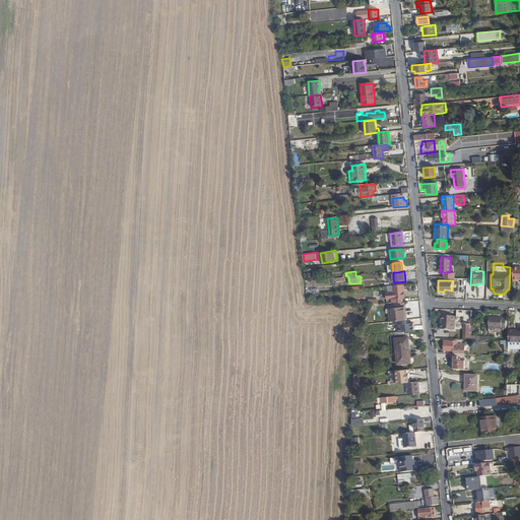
[(387,303),(395,302),(404,302),(403,299),(405,299),(404,284),(394,285),(394,293),(387,293),(387,303)]
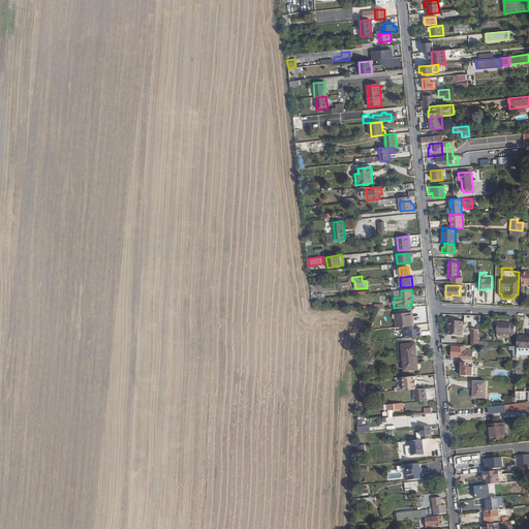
[(412,327),(411,313),(394,314),(395,329),(412,327)]
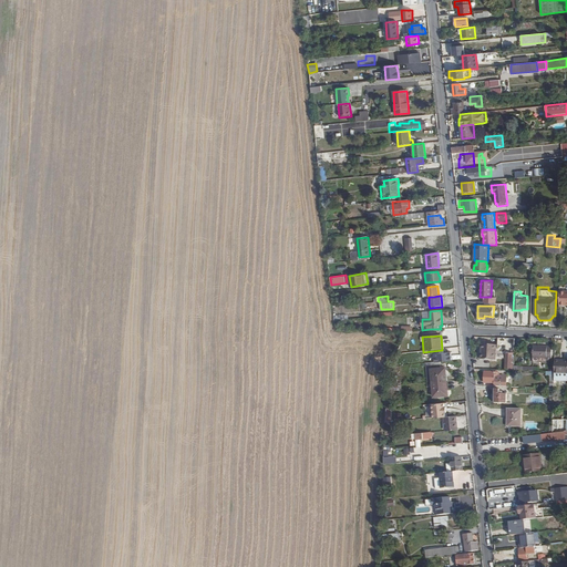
[(496,360),(497,344),(482,344),(481,359),(496,360)]
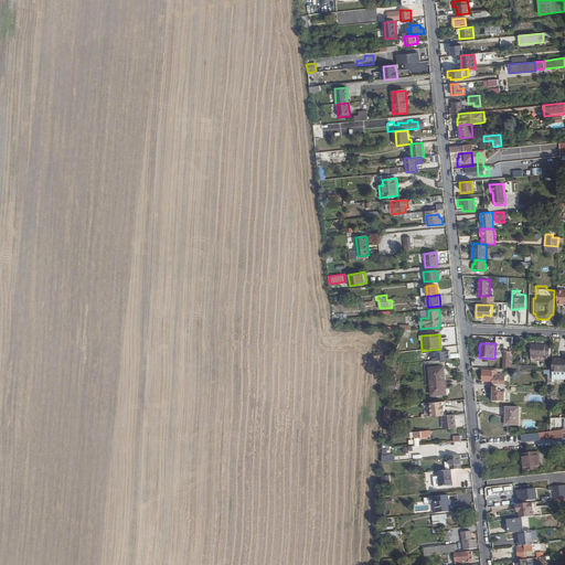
[(531,344),(531,361),(547,361),(547,358),(550,358),(551,345),(531,344)]
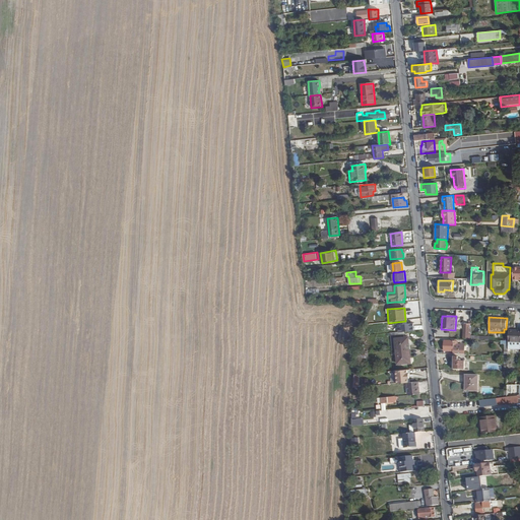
[(471,339),(471,335),(471,323),(463,323),(463,339),(471,339)]
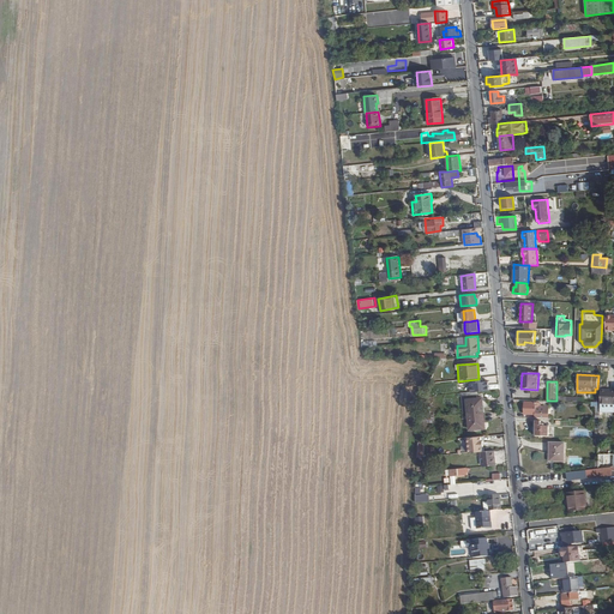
[(613,390),(608,390),(601,390),(601,398),(601,402),(601,404),(613,404),(613,390)]
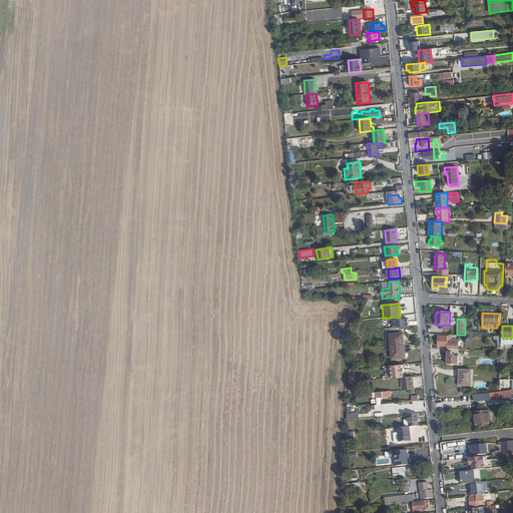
[(405,344),(404,333),(400,333),(399,328),(390,329),(392,346),(405,344)]
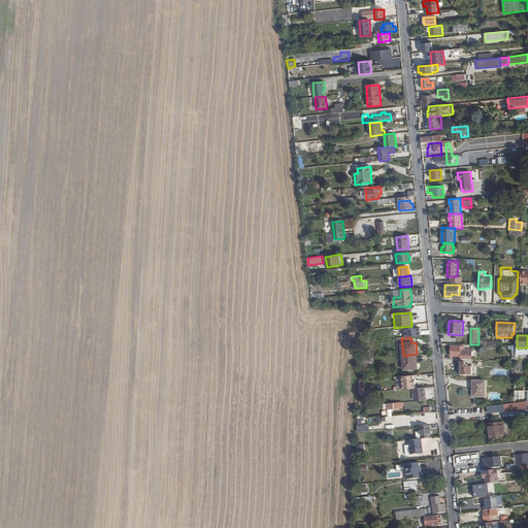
[(465,350),(465,347),(461,347),(461,345),(452,345),(451,356),(460,357),(460,360),(464,360),(465,350)]
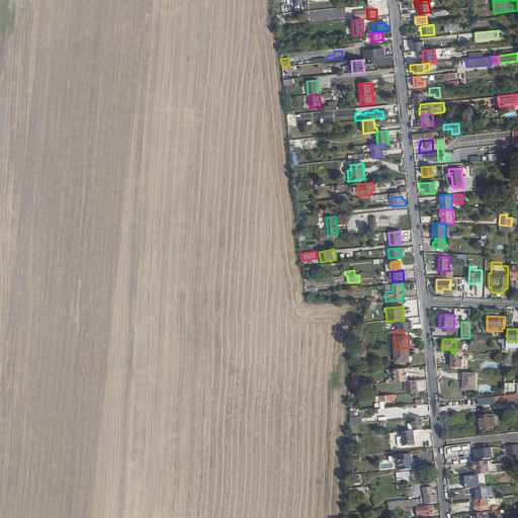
[(410,355),(409,347),(396,349),(396,356),(410,355)]
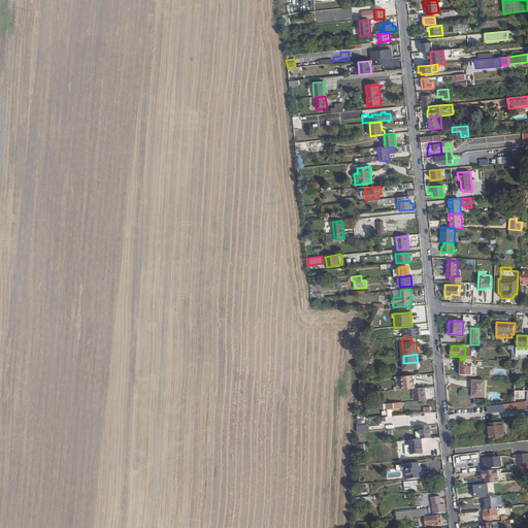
[(472,363),(463,362),(462,375),(471,375),(472,363)]
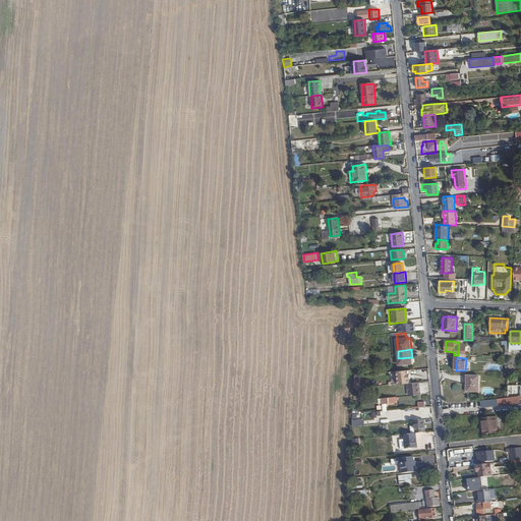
[(422,378),(423,368),(409,370),(408,377),(422,378)]
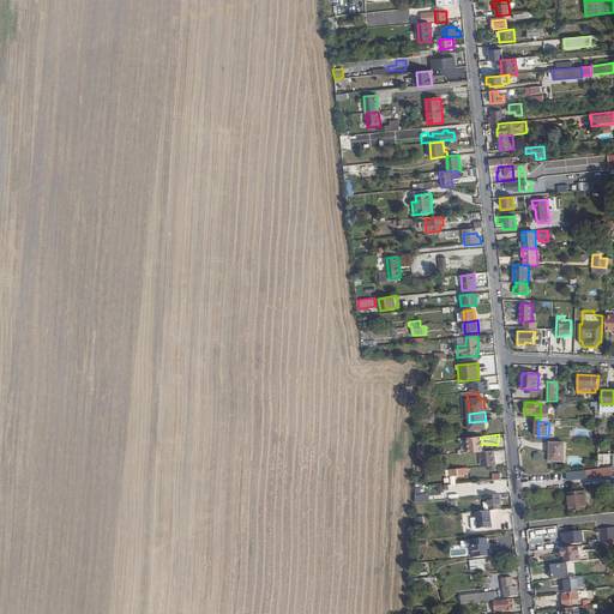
[(481,447),(481,441),(479,441),(479,437),(465,438),(467,453),(480,452),(480,447),(481,447)]
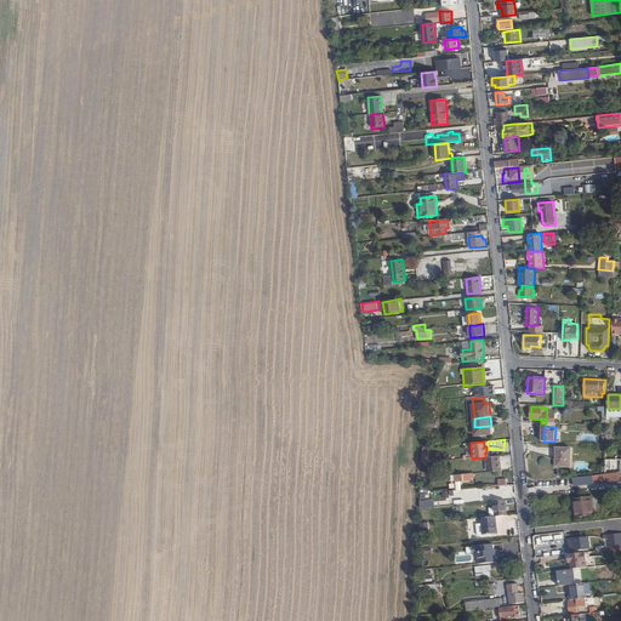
[(570,467),(571,449),(557,448),(556,467),(570,467)]
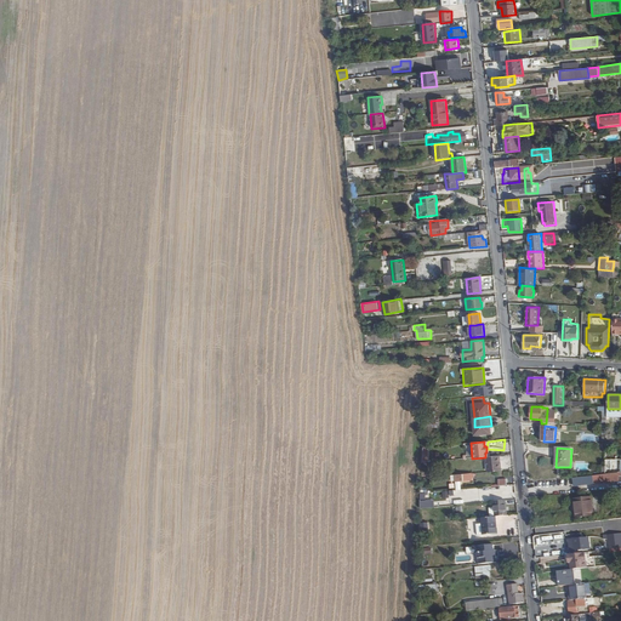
[(501,471),(500,456),(486,457),(488,472),(501,471)]
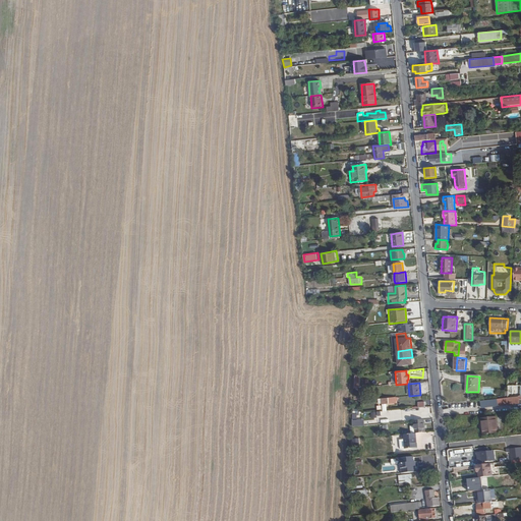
[(396,416),(396,413),(394,413),(394,410),(379,411),(380,417),(385,416),(385,421),(395,420),(395,417),(396,416)]
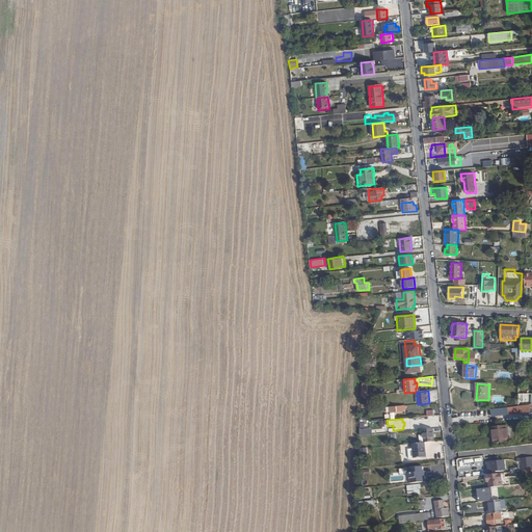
[(508,442),(507,426),(491,428),(493,443),(508,442)]
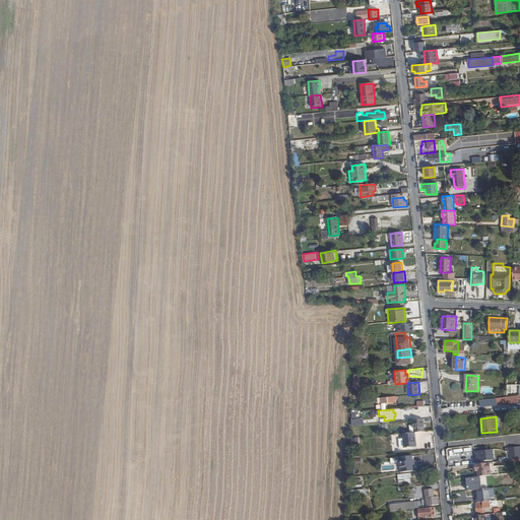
[(425,432),(424,419),(413,420),(414,433),(425,432)]
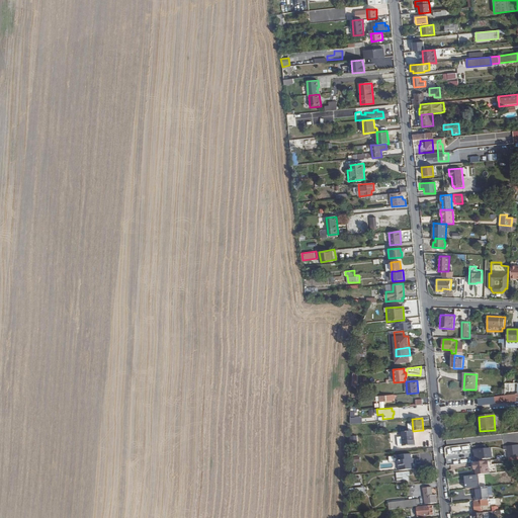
[(415,442),(413,431),(399,432),(400,437),(402,437),(403,446),(412,445),(412,443),(415,442)]
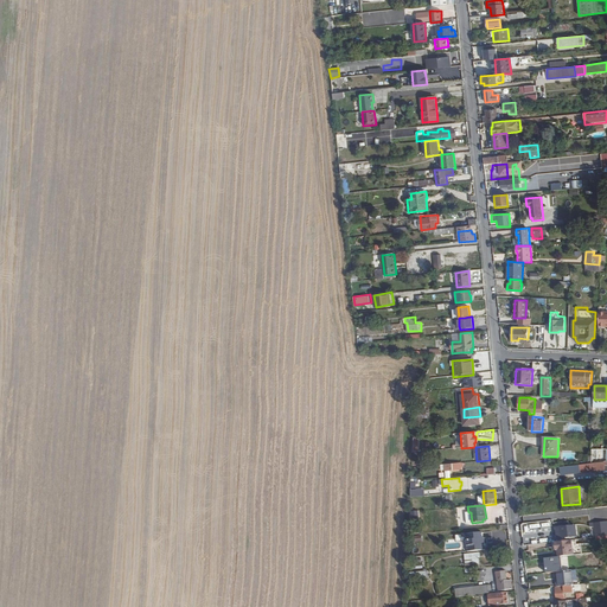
[(560,526),(561,538),(577,537),(576,525),(560,526)]
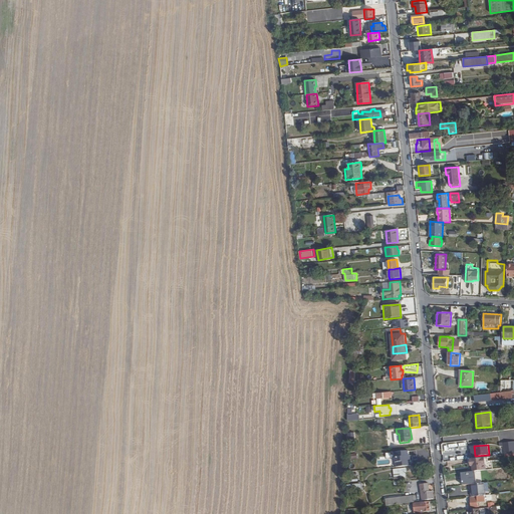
[(412,465),(411,455),(409,455),(409,450),(392,452),(392,458),(396,458),(396,462),(399,462),(400,466),(412,465)]
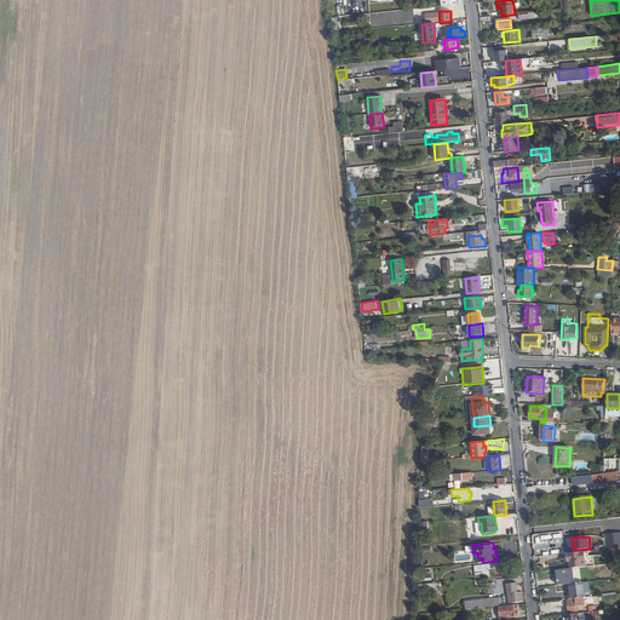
[(567,562),(569,562),(570,568),(584,567),(583,561),(585,561),(585,551),(567,554),(567,562)]
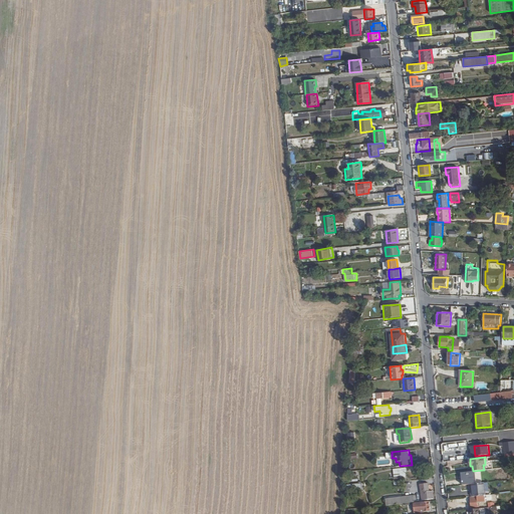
[(403,472),(402,469),(395,470),(395,473),(396,473),(397,478),(395,478),(395,479),(406,478),(405,472),(403,472)]
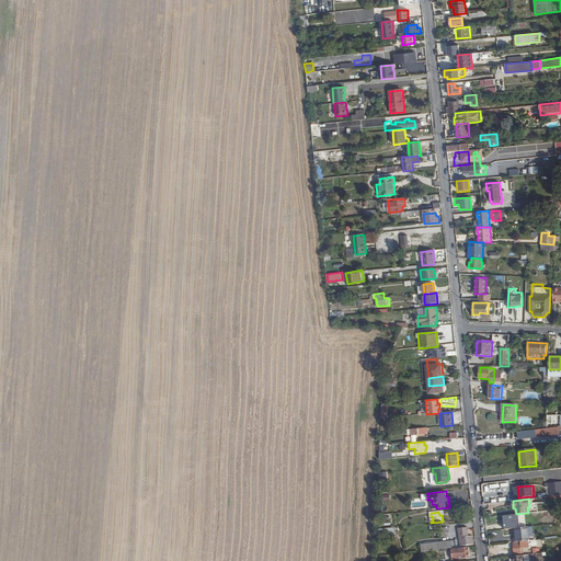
[(473,545),(473,536),(469,537),(468,527),(459,528),(460,547),(473,545)]
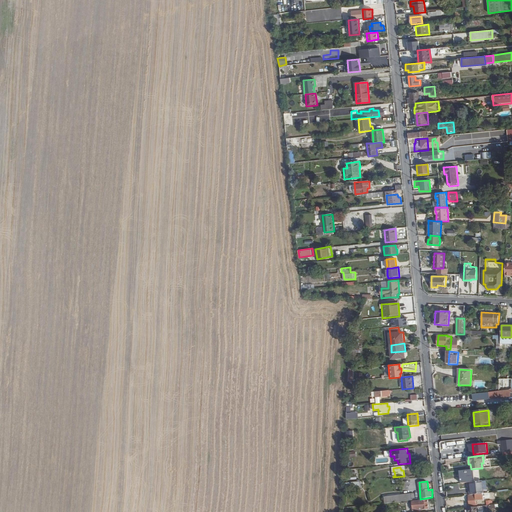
[(469,490),(469,495),(483,493),(484,493),(482,481),(470,482),(471,490),(469,490)]
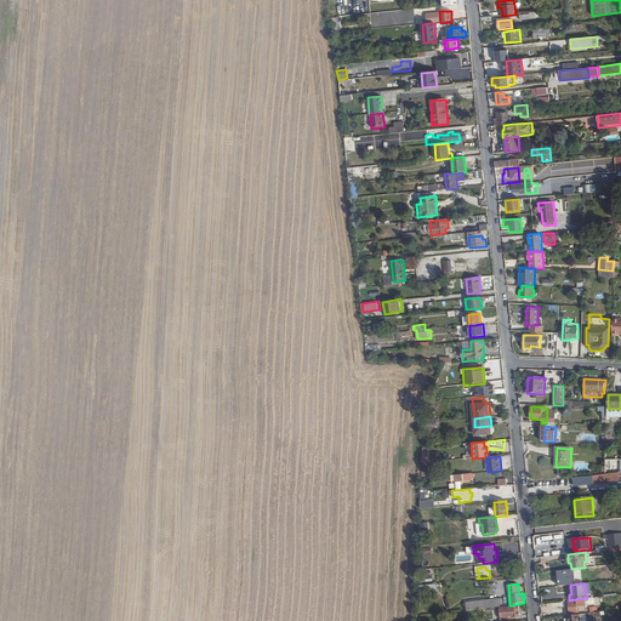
[(586,598),(569,600),(569,615),(577,615),(577,607),(586,607),(586,598)]
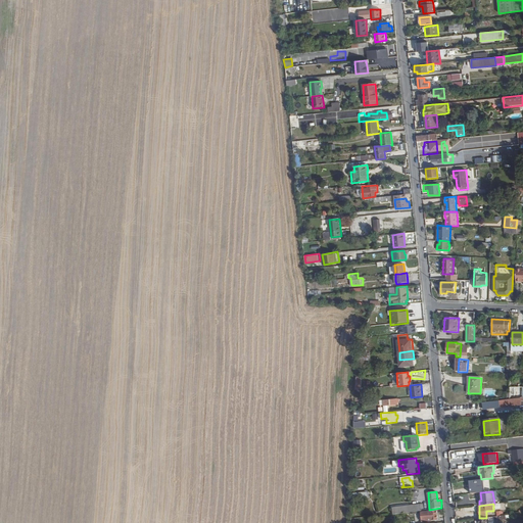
[(421,511),(421,505),(392,508),(393,515),(410,513),(410,512),(421,511)]
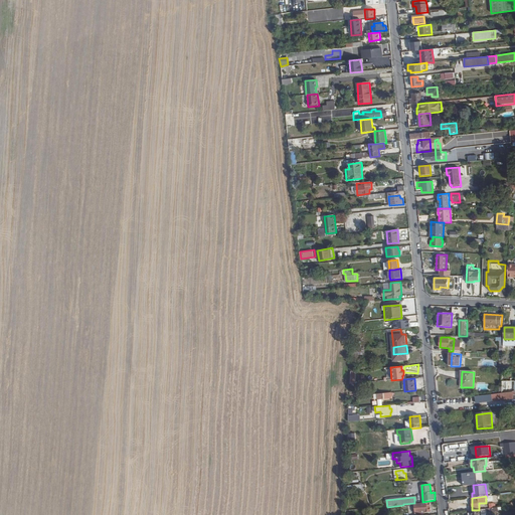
[(432,512),(431,502),(424,503),(424,504),(415,505),(416,514),(432,512)]
